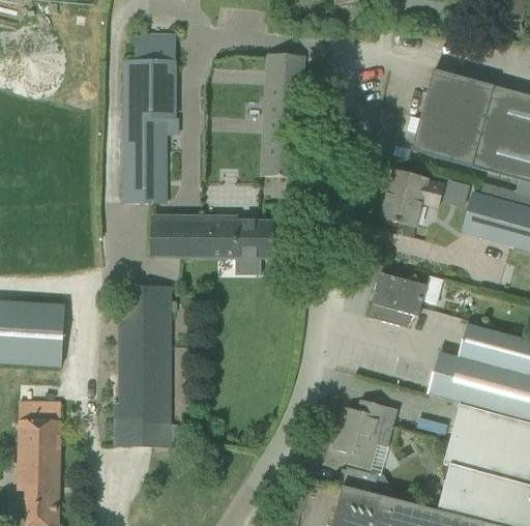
[(522,18),(522,0),(491,0),(491,17),(522,18)]
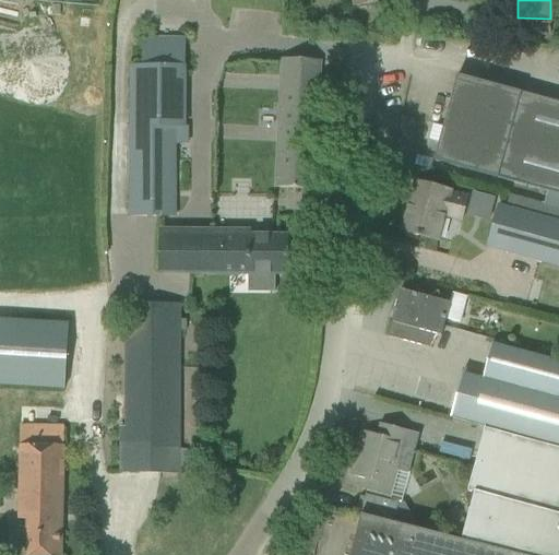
[(143,63),(127,65),(129,211),(176,213),(175,141),(175,124),(186,124),(185,33),(143,34),(143,63)]
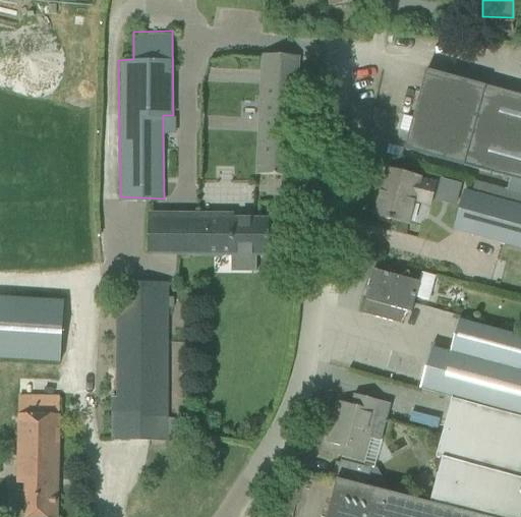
[(298,53),(278,52),(263,52),(257,172),(272,172),(292,173),(298,53)]
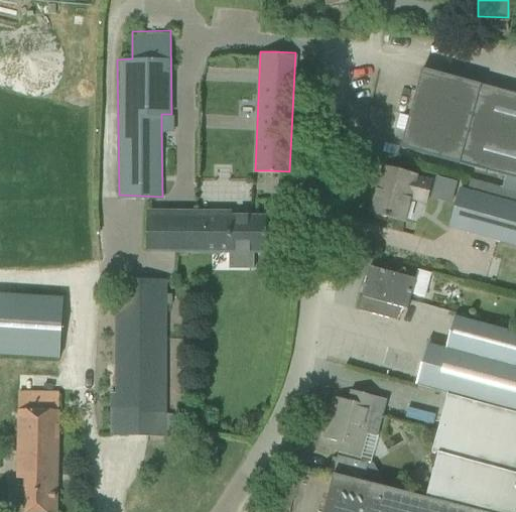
[(515,92),(421,67),(400,144),(515,175),(515,92)]
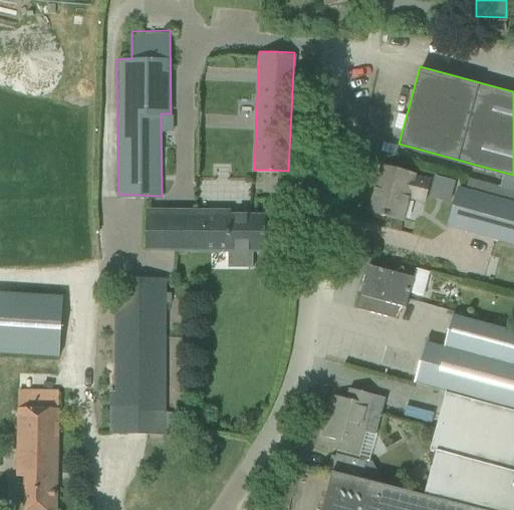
[(368,209),(389,215),(404,219),(410,197),(425,201),(430,181),(415,177),(416,173),(401,169),(381,164),(368,209)]
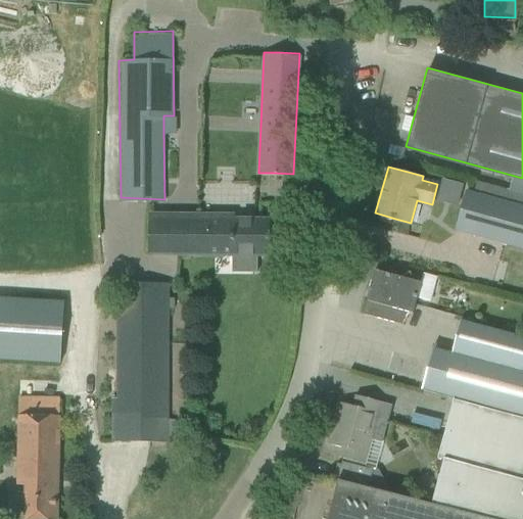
[(522,203),(468,189),(457,229),(522,246),(522,203)]
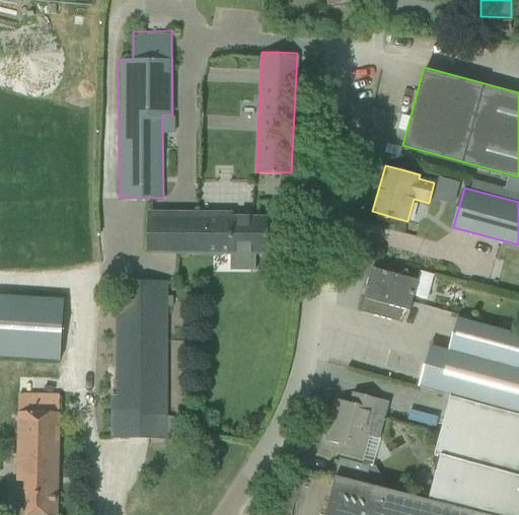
[(147,209),(147,214),(147,251),(267,251),(267,215),(205,214),(205,210),(147,209)]
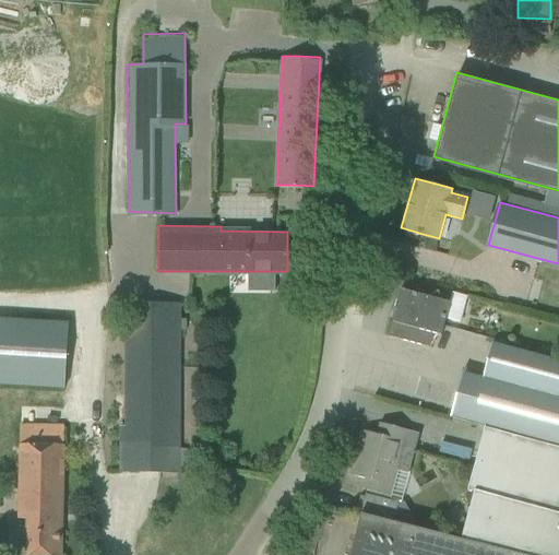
[(387,333),(428,344),(436,331),(440,333),(445,316),(459,319),(465,293),(452,290),(449,299),(400,286),(394,307),(396,308),(390,332),(388,331),(387,333)]
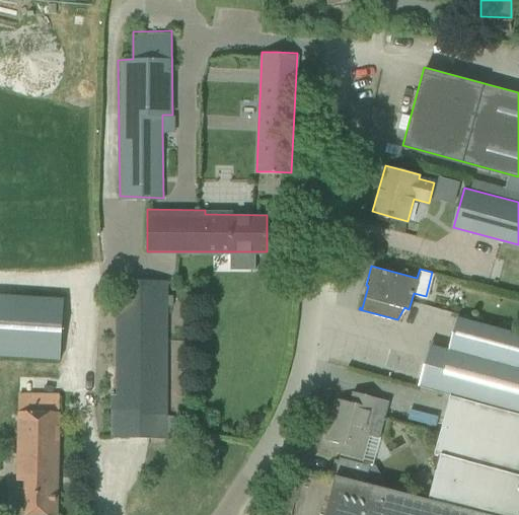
[(109,435),(165,435),(165,279),(116,279),(116,392),(109,392),(109,435)]
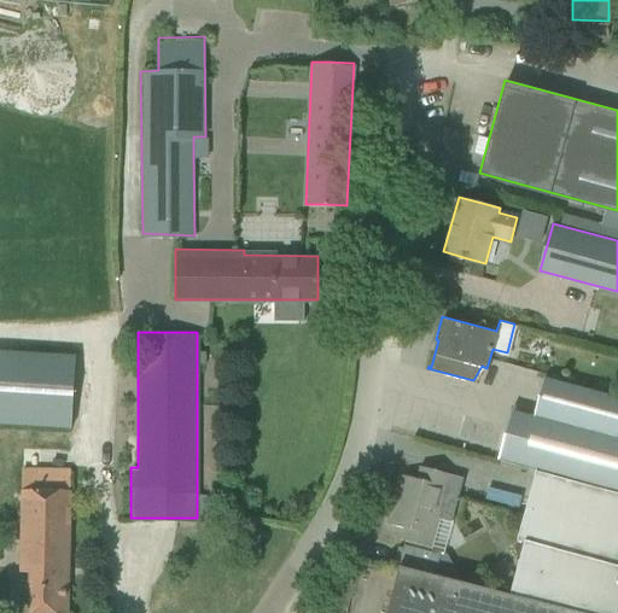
[(0,424),(70,427),(75,355),(0,350),(0,424)]
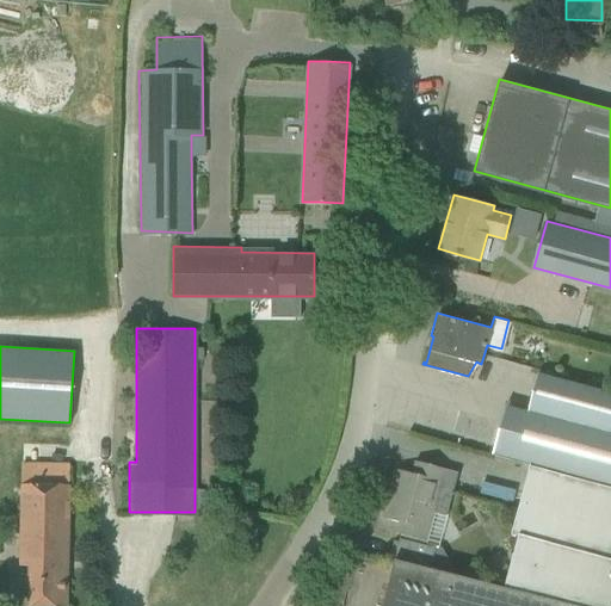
[(505,404),(492,455),(530,464),(610,486),(610,390),(539,371),(529,410),(505,404)]
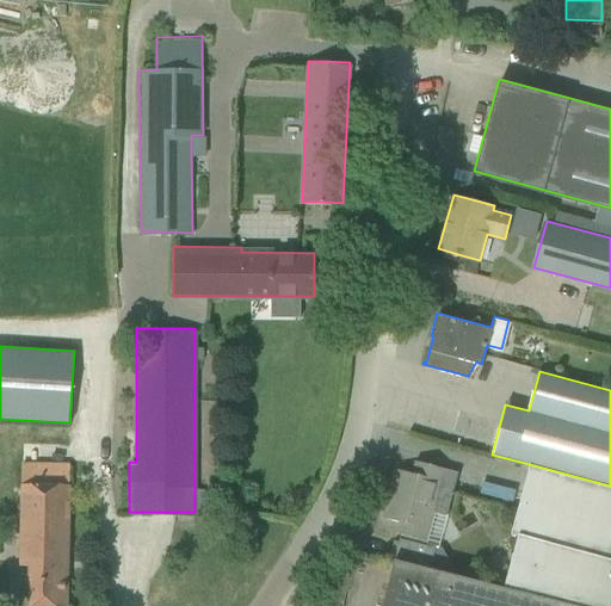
[(395,468),(382,515),(399,519),(395,531),(418,537),(423,518),(431,520),(433,511),(446,514),(456,476),(457,470),(445,467),(415,459),(412,471),(395,468)]
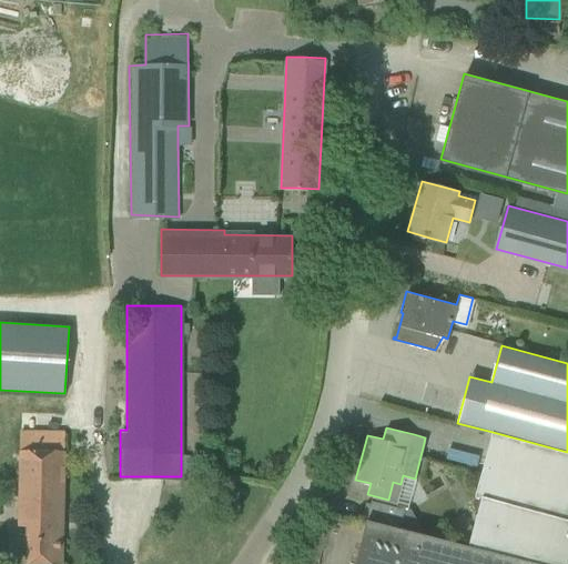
[(64,430),(42,430),(20,430),(18,522),(27,522),(27,563),(61,563),(64,430)]
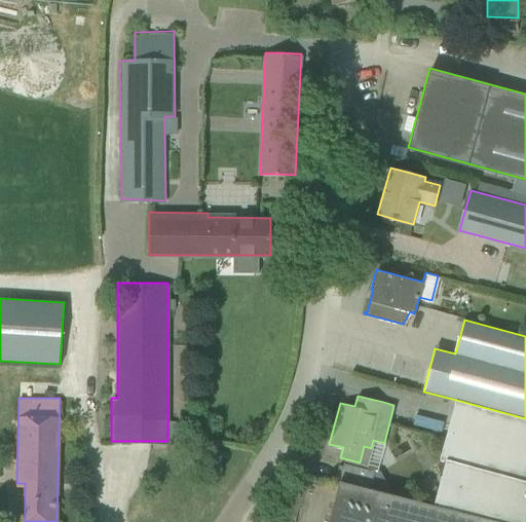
[(525,521),(525,418),(456,400),(440,459),(449,462),(447,471),(437,477),(443,487),(440,496),(438,502),(509,521),(512,521),(525,521)]
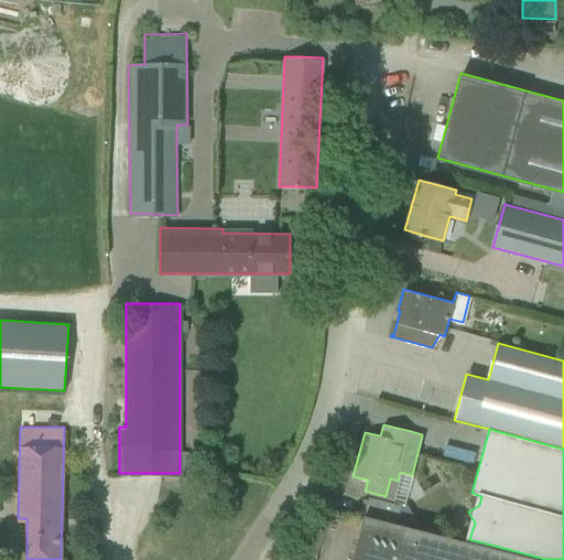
[(549,559),(545,559),(469,539),(365,512),(353,559),(549,559)]
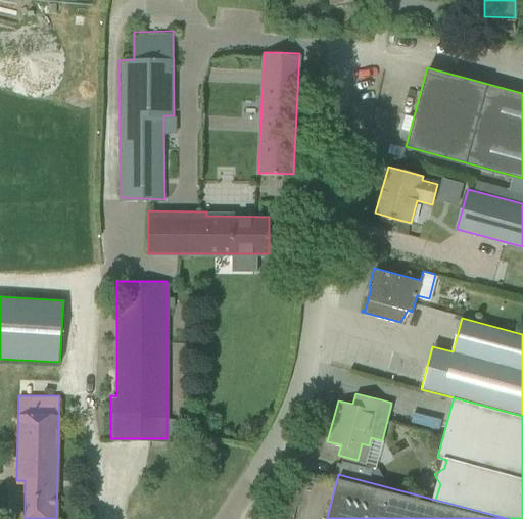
[(429,477),(416,485),(421,496),(435,488),(429,477)]
